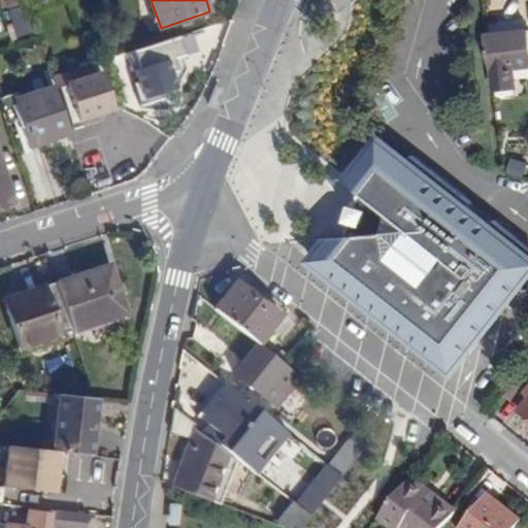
[(29,5),(10,9),(15,37),(34,33),(29,5)]
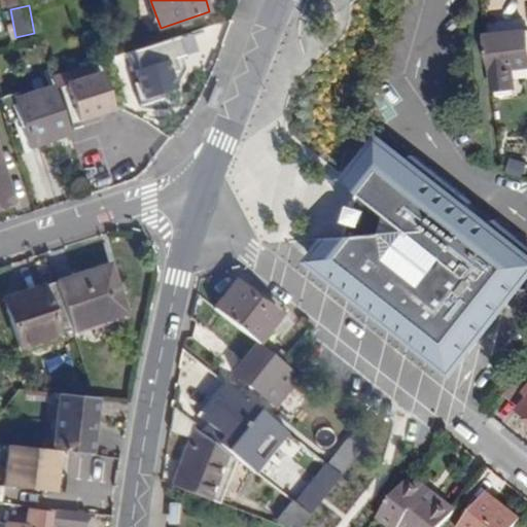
[(515,86),(514,68),(526,66),(526,31),(485,36),(489,70),(492,70),(494,90),(515,86)]
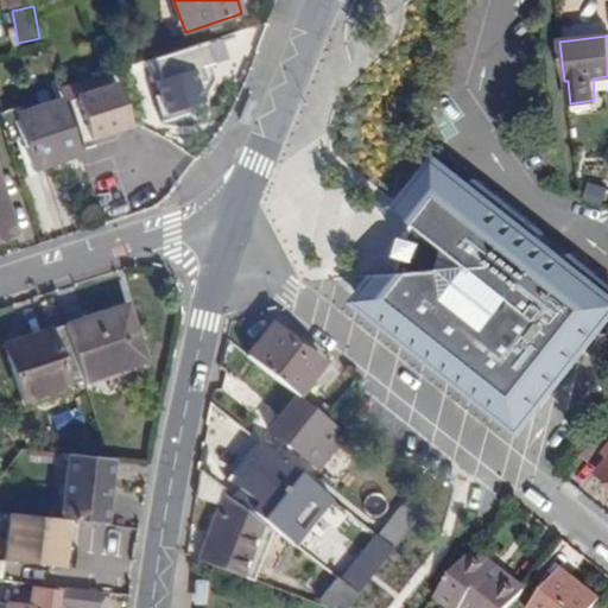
[(200,73),(160,83),(169,115),(208,106),(200,73)]
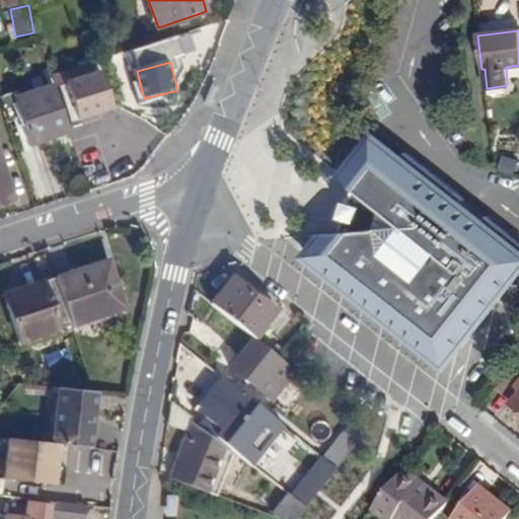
[(53,84),(66,122),(113,106),(99,69),(82,75),(78,66),(51,75),(53,84)]
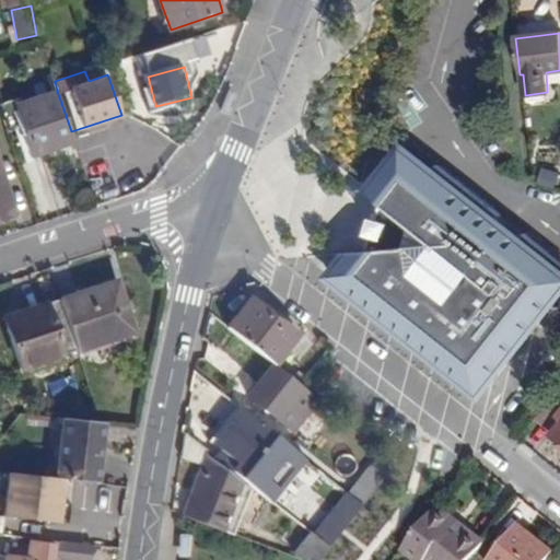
[(74,141),(71,131),(57,91),(14,105),(31,155),(74,141)]
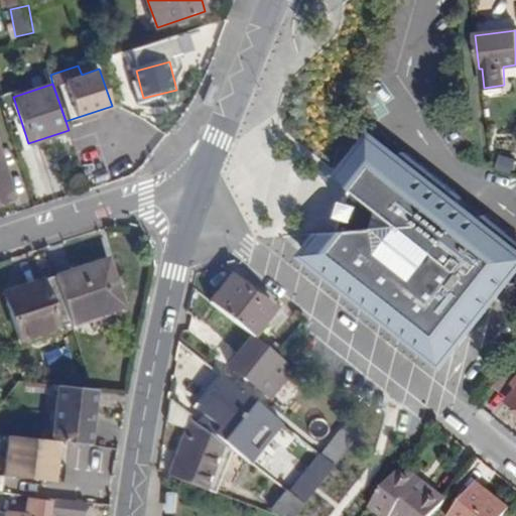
[(421,339),(424,340),(508,236),(481,215),(477,220),(455,203),(459,198),(400,151),(397,156),(371,136),(339,174),(351,185),(337,235),(324,232),(306,254),(333,275),(338,269),(347,275),(342,282),(384,315),(391,308),(396,311),(394,314),(398,319),(401,324),(407,330),(413,335),(421,339)]
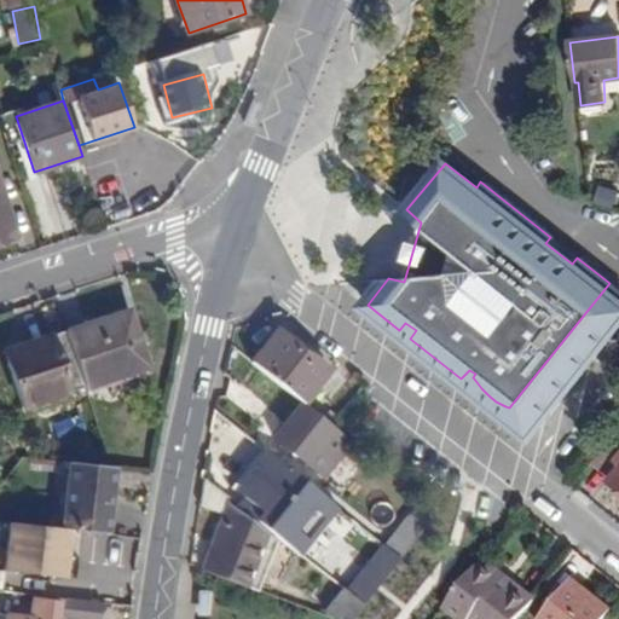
[(0,189),(0,239),(15,235),(0,189)]
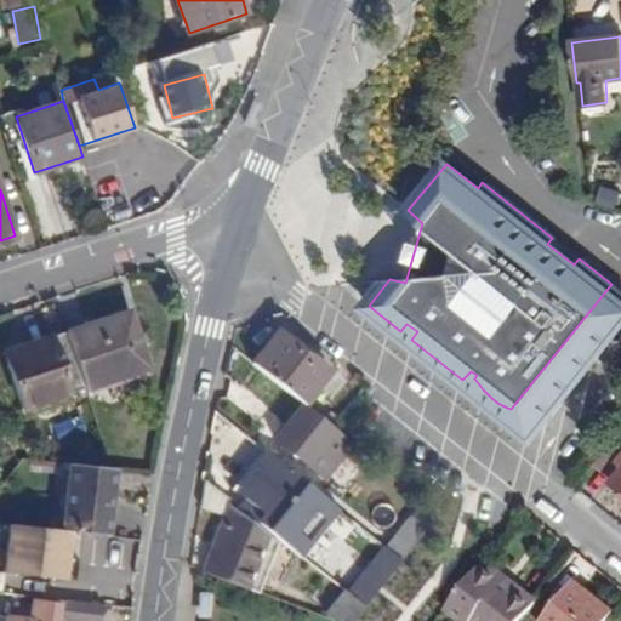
[(620,291),(611,284),(511,409),(516,411),(518,410),(527,416),(520,426),(530,434),(560,397),(558,394),(565,386),(568,388),(586,366),(581,363),(590,355),(592,357),(604,342),(597,337),(603,330),(609,336),(620,319),(620,291)]
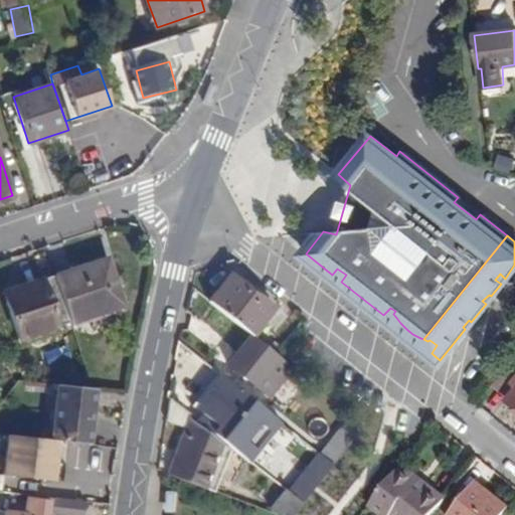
[(55,275),(70,321),(124,304),(108,258),(55,275)]
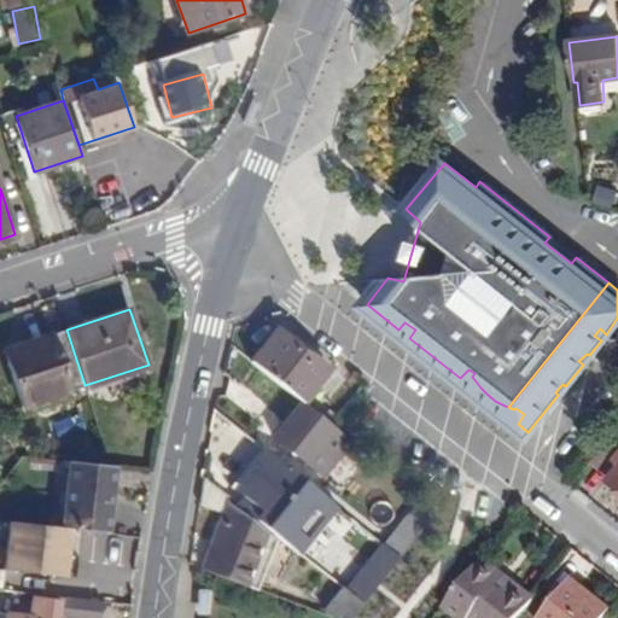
[(404,322),(398,330),(409,338),(415,330),(404,322)]
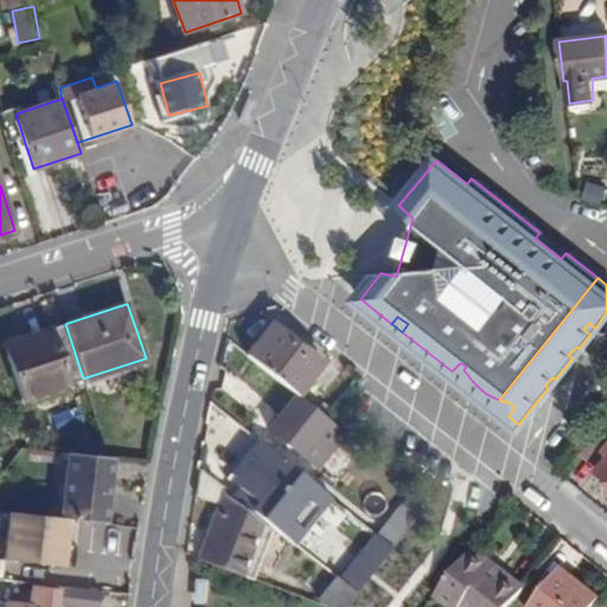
[(244,355),(294,395),(319,363),(269,323),(244,355)]
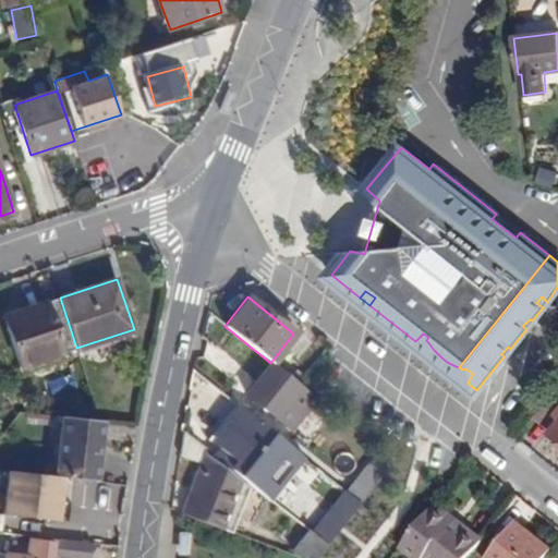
[(536,303),(543,307),(547,302),(542,296),(536,303)]
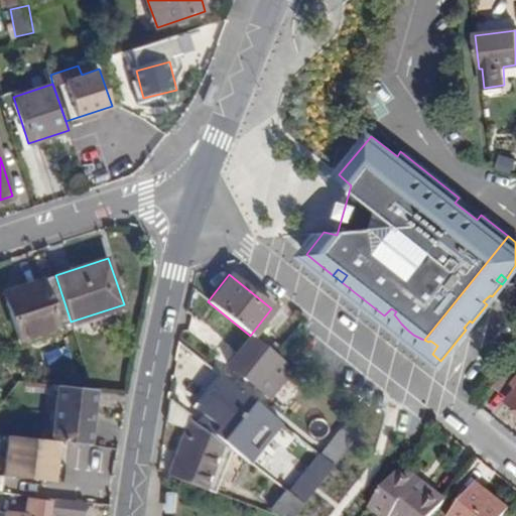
[(18,339),(71,321),(55,275),(21,285),(25,296),(6,302),(18,339)]
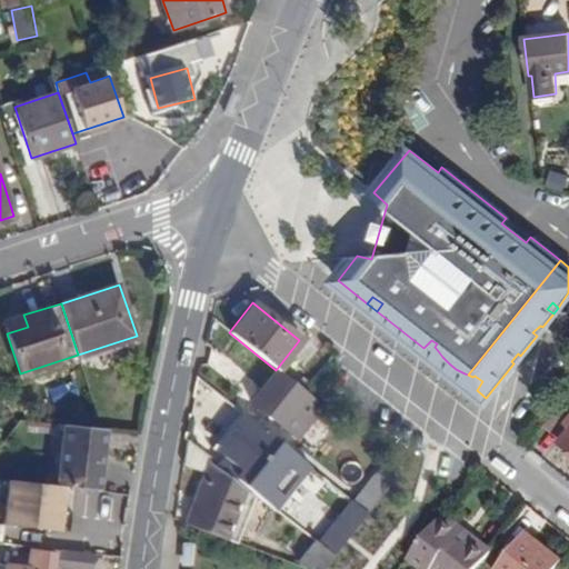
[(23,315),(3,321),(7,333),(28,327),(23,315)]
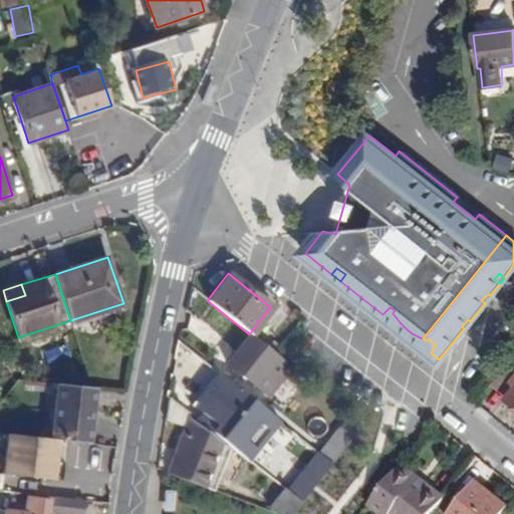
[(273,353),(266,347),(249,334),(225,363),(252,386),(268,399),(292,369),(276,356),(273,353)]
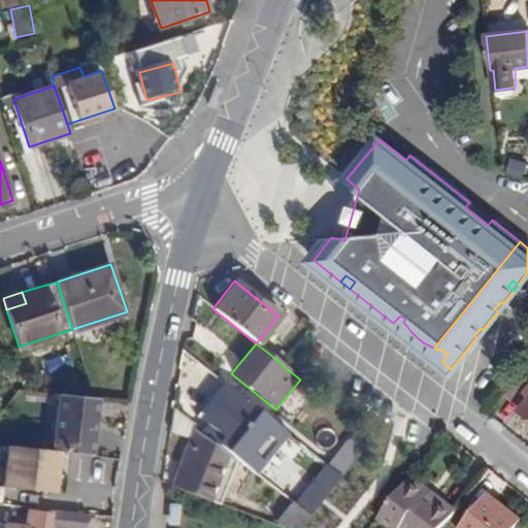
[(278,351),(273,357),(281,363),(286,357),(278,351)]
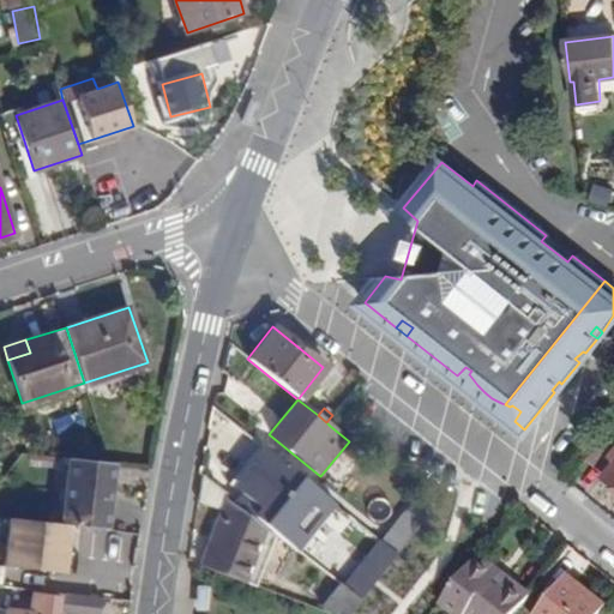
[(613,481),(613,429),(612,428),(587,459),(613,481)]
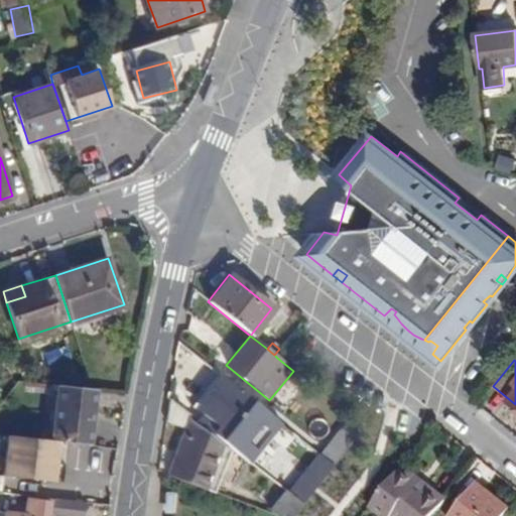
[(210,432),(224,443),(245,460),(277,421),(219,375),(194,408),(214,426),(210,432)]
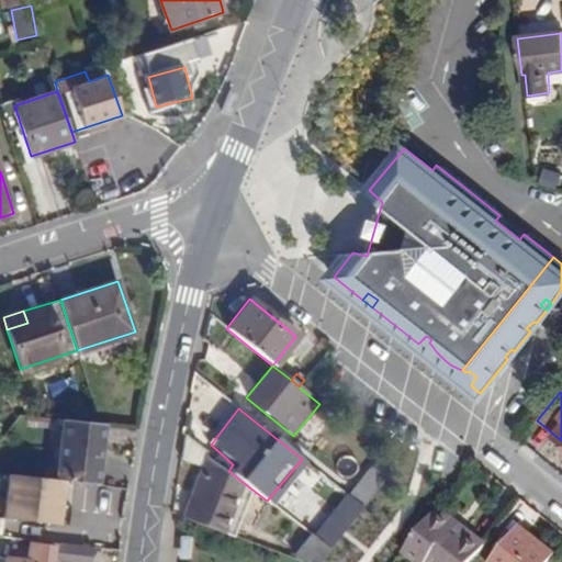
[(96,409),(85,411),(86,422),(96,420),(96,409)]
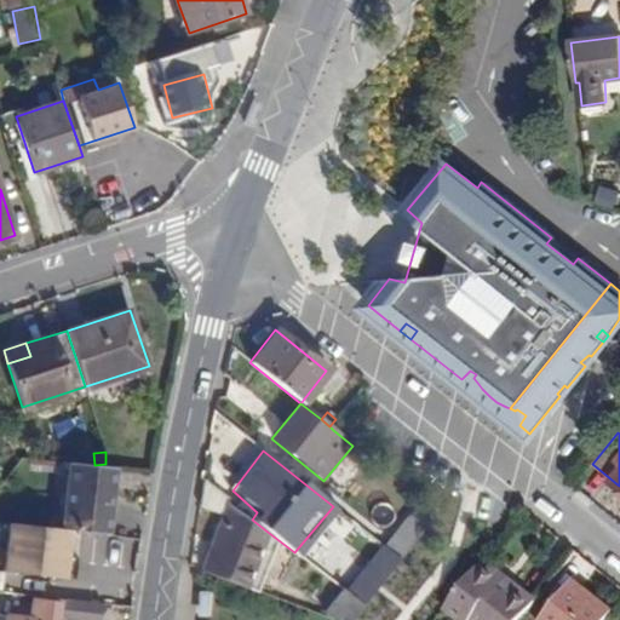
[(65,529),(108,534),(116,469),(112,469),(68,463),(61,528),(65,529)]
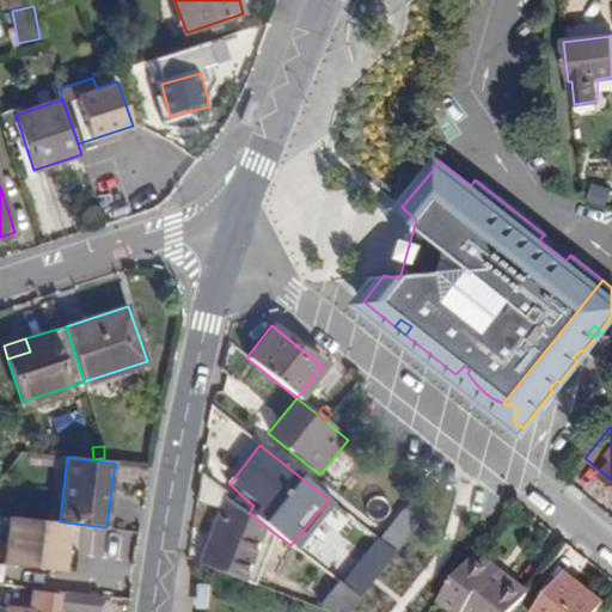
[(265,526),(249,513),(200,475),(195,501),(218,509),(196,567),(244,583),(265,526)]
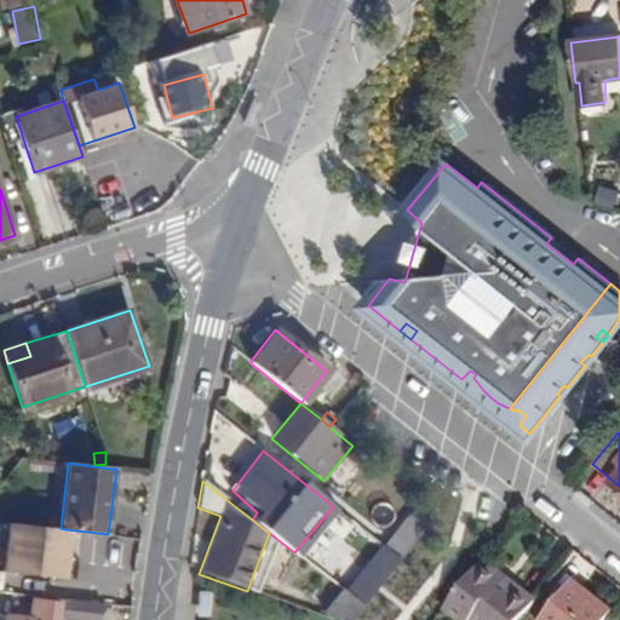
[(385,549),(399,560),(436,512),(423,501),(385,549)]
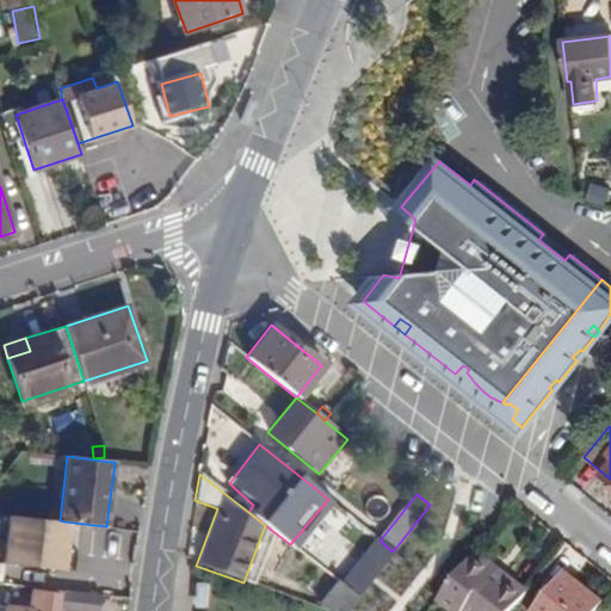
[(119,528),(106,526),(65,522),(60,561),(45,559),(44,579),(113,586),(115,573),(116,560),(119,528)]
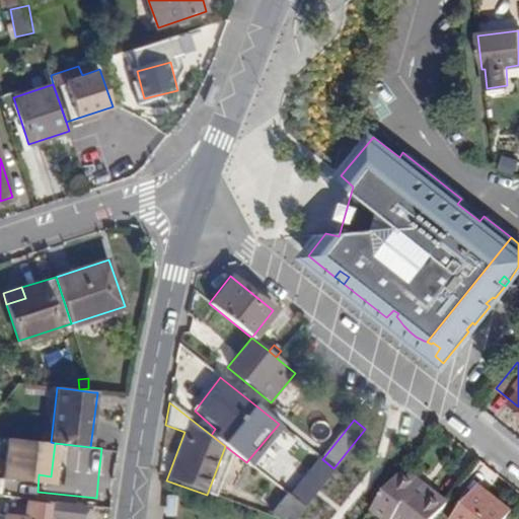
[(294,500),(304,508),(334,468),(322,459),(319,457),(305,476),(309,480),(294,500)]
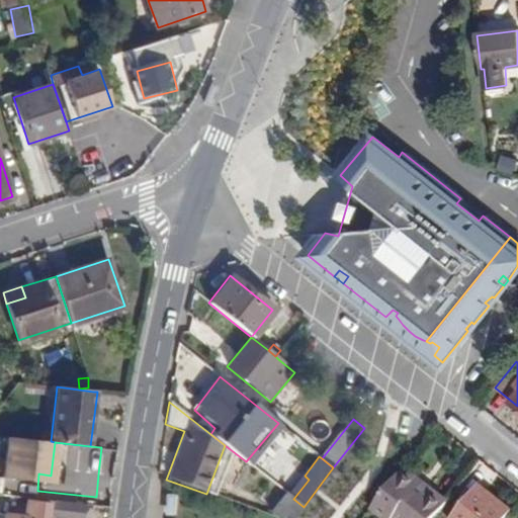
[(430,494),(434,489),(405,466),(402,471),(430,494)]
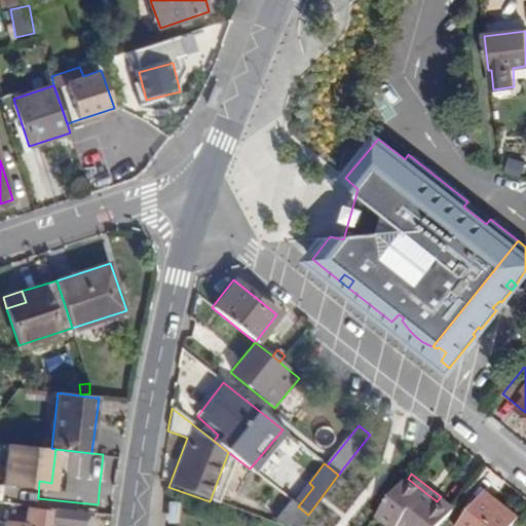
[(437,501),(408,479),(377,518),(387,525),(440,525),(455,508),(441,496),(437,501)]
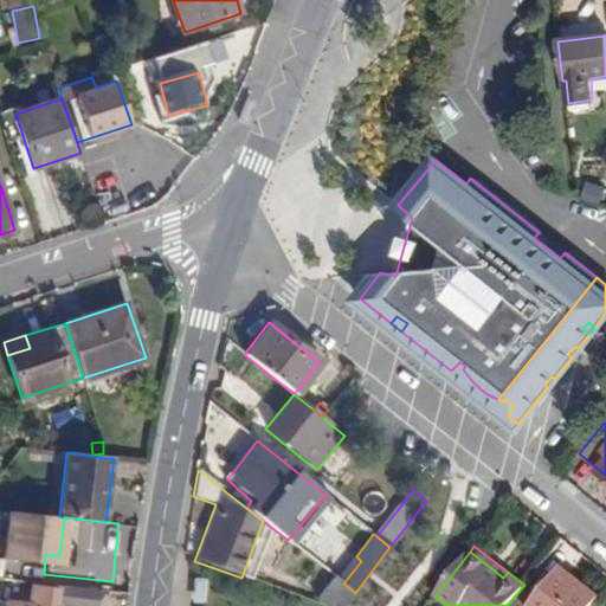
[(123,556),(115,555),(114,568),(122,569),(123,556)]
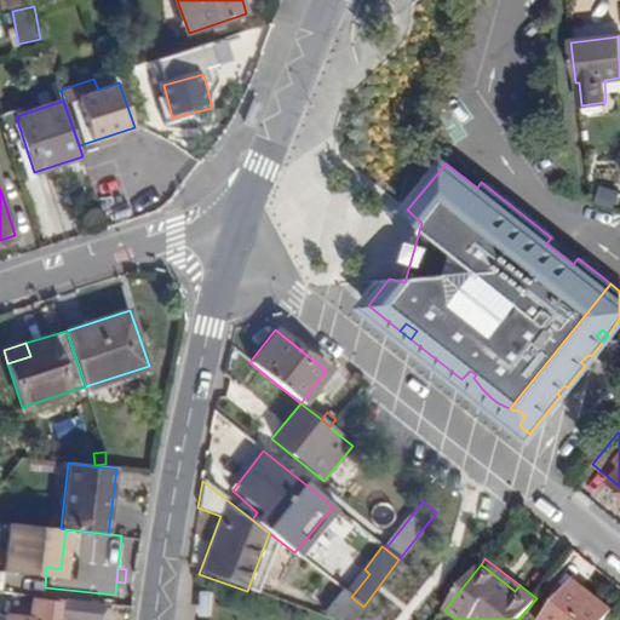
[(575,584),(556,608),(551,615),(546,619),(603,619),(610,612),(575,584)]
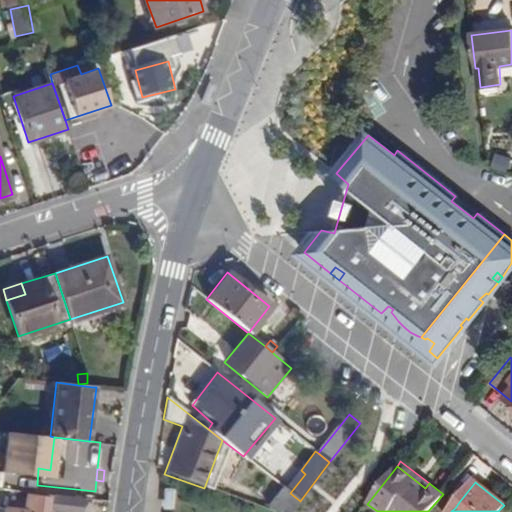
[(290,511),(300,501),(290,493),(281,486),(266,504),(274,511),(290,511)]
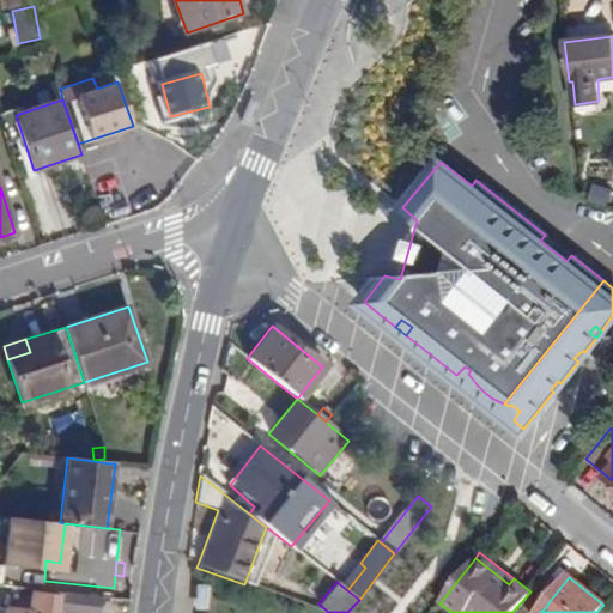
[(65,612),(66,610),(98,612),(101,612),(103,598),(67,593),(67,596),(32,592),(30,611),(8,607),(7,612),(65,612)]
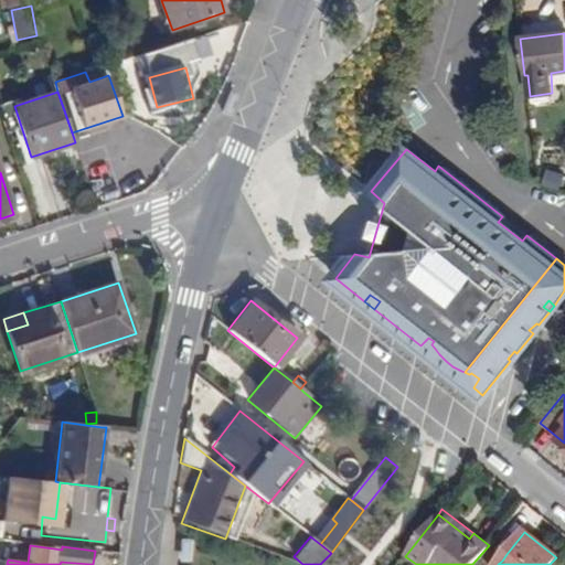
[(507,554),(500,548),(494,554),(502,561),(507,554)]
